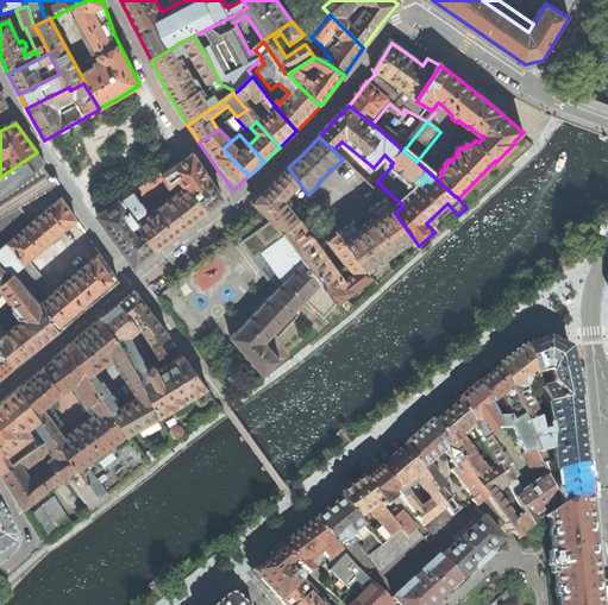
[(42,158),(37,152),(0,177),(0,220),(20,209),(55,189),(61,186),(56,180),(54,180),(51,178),(45,170),(45,164),(42,158)]
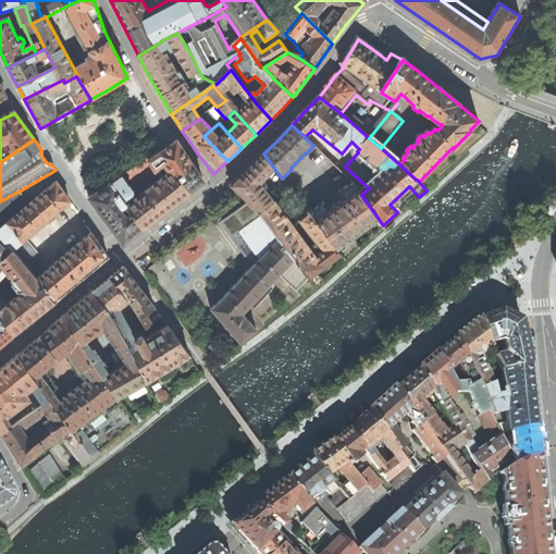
[(148,161),(155,171),(155,172),(169,163),(174,171),(173,172),(178,177),(193,167),(185,155),(177,142),(148,161)]
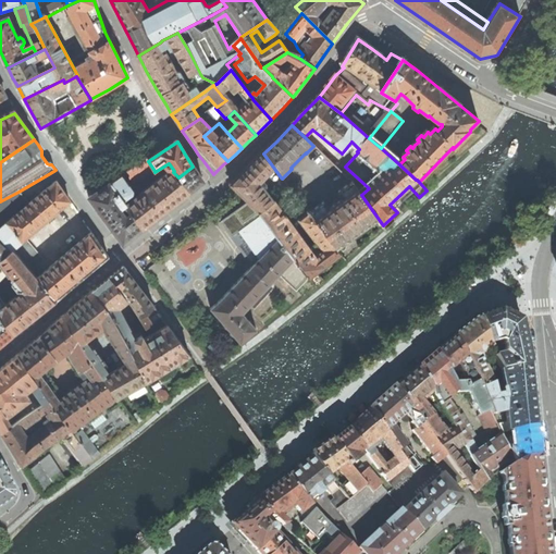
[(259,214),(260,214),(274,204),(266,192),(267,188),(267,187),(266,185),(264,184),(263,183),(262,183),(261,183),(268,176),(274,183),(281,177),(263,154),(246,171),(232,186),(235,191),(259,214)]
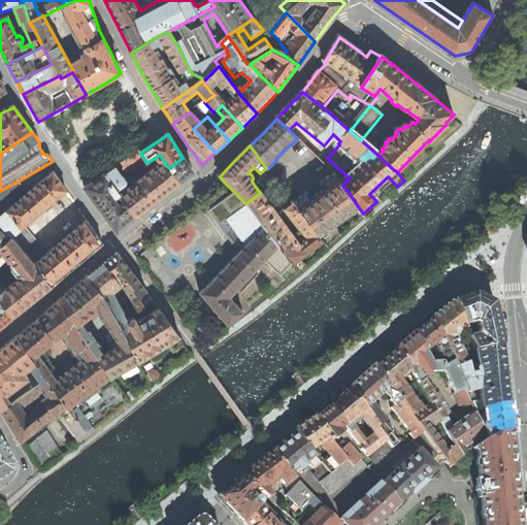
[(141,165),(146,162),(140,153),(120,166),(127,175),(142,165),(141,165)]
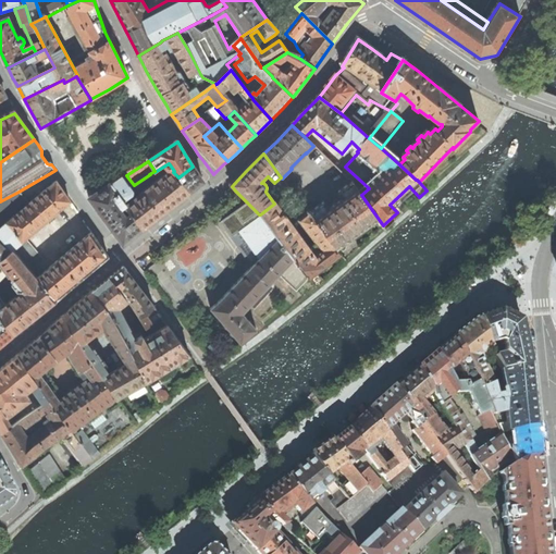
[(195,170),(193,167),(178,177),(190,194),(197,188),(205,183),(195,170)]
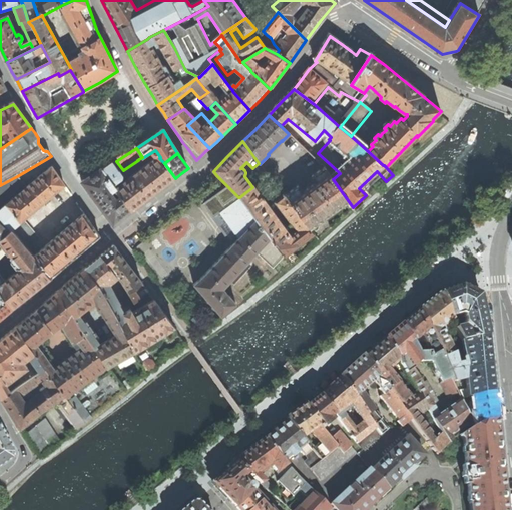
[(159,158),(117,189),(115,191),(131,212),(152,196),(175,178),(164,163),(159,158)]
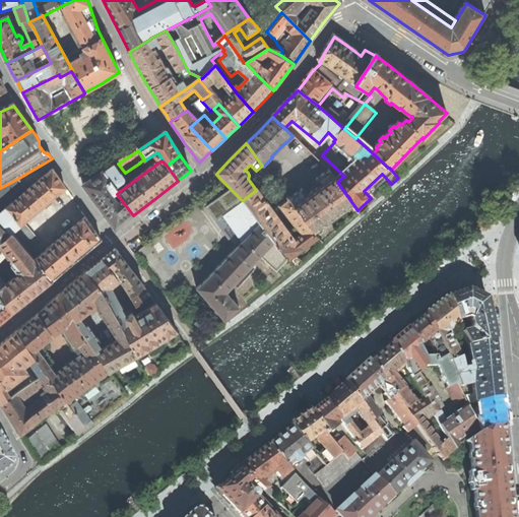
[(112,183),(116,188),(124,183),(124,180),(121,176),(120,176),(114,167),(105,173),(112,183)]
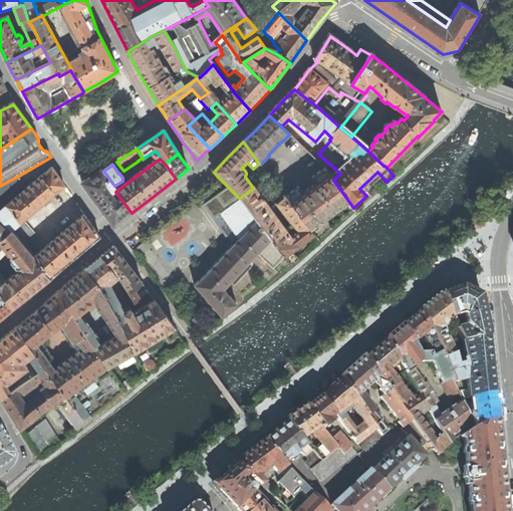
[(52,169),(28,190),(8,208),(22,224),(65,188),(58,179),(52,169)]
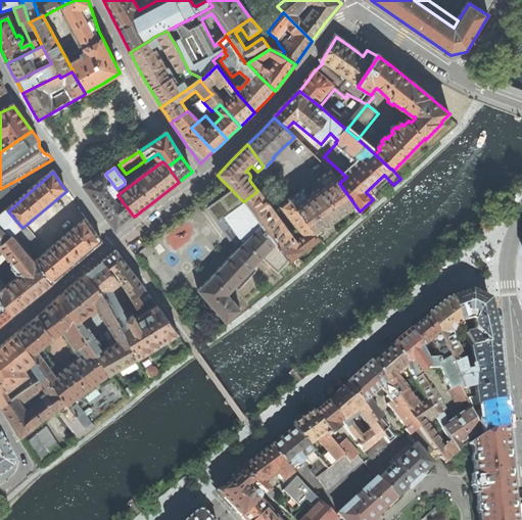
[(346,210),(354,204),(339,183),(331,173),(319,181),(324,188),(317,193),(310,198),(304,191),(290,201),(290,202),(315,233),(323,227),(324,228),(346,210)]
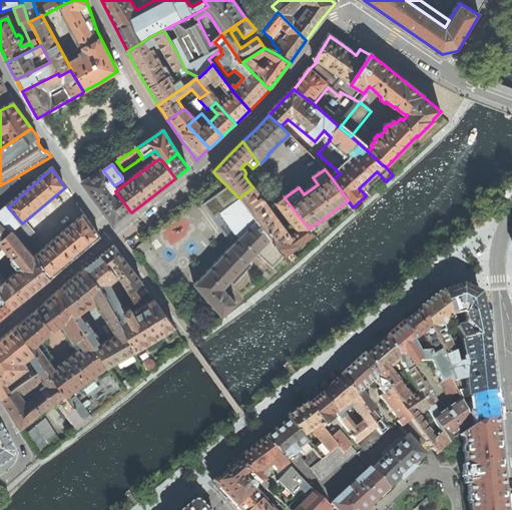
[(93,198),(114,226),(131,212),(115,191),(117,189),(114,185),(110,180),(103,170),(102,170),(83,184),(93,198)]
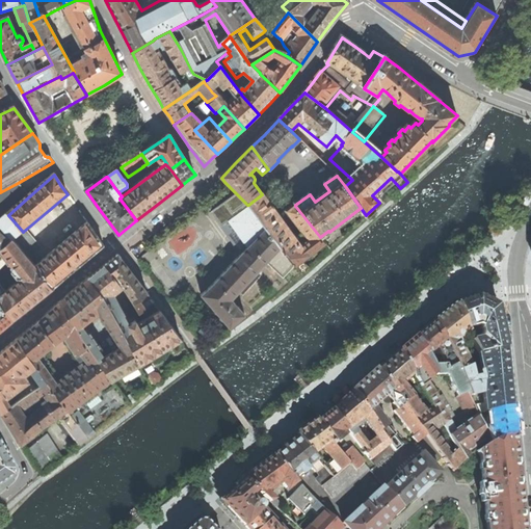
[(0,192),(0,221),(8,215),(29,196),(18,183),(0,192)]
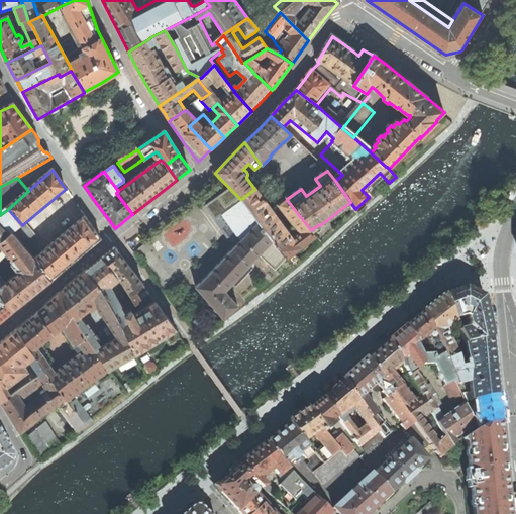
[(241,199),(243,202),(243,201),(274,242),(288,261),(294,268),(300,263),(293,254),(315,237),(311,230),(287,200),(279,206),(298,232),(291,237),(272,211),(272,212),(254,189),(241,199)]
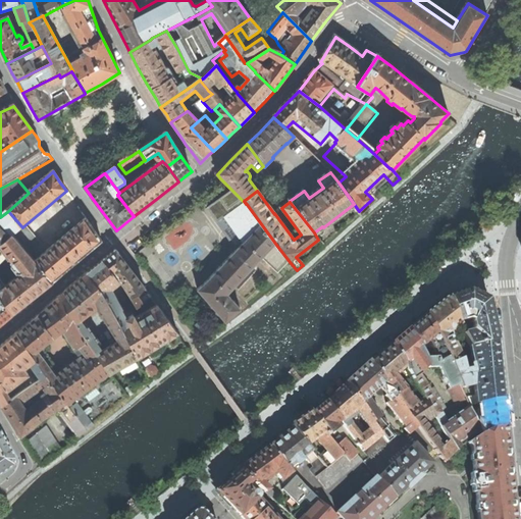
[(198,292),(226,323),(241,311),(229,297),(262,259),(278,274),(291,263),(276,245),(246,203),(246,204),(225,218),(244,244),(231,258),(198,292)]
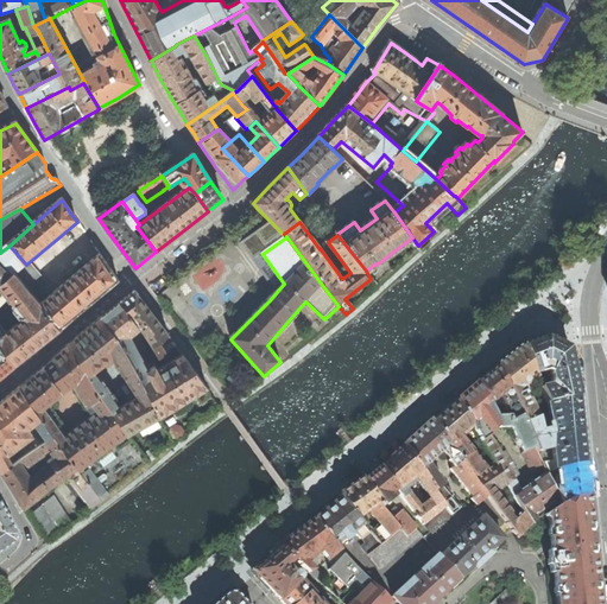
[(0,261),(13,274),(19,281),(31,271),(26,265),(10,246),(0,253),(0,261)]
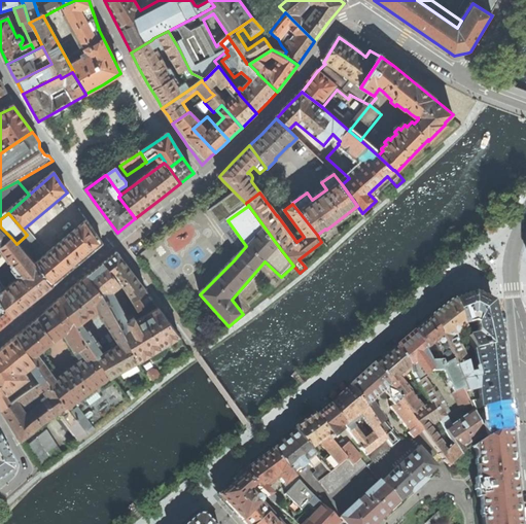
[(44,257),(34,266),(53,287),(80,264),(103,244),(88,221),(44,257)]
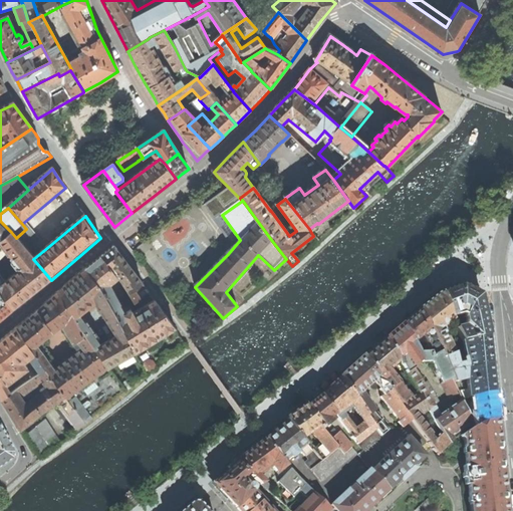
[(0,242),(11,232),(0,221),(0,242)]
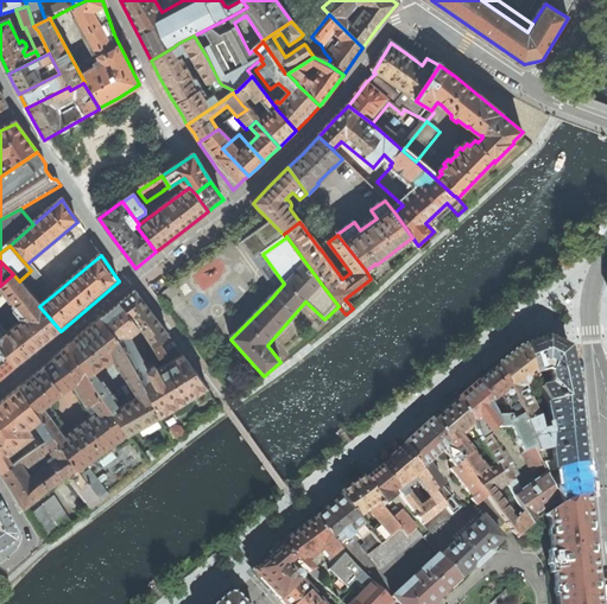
[(35,300),(39,306),(51,297),(45,291),(49,287),(33,268),(31,271),(19,281),(35,300)]
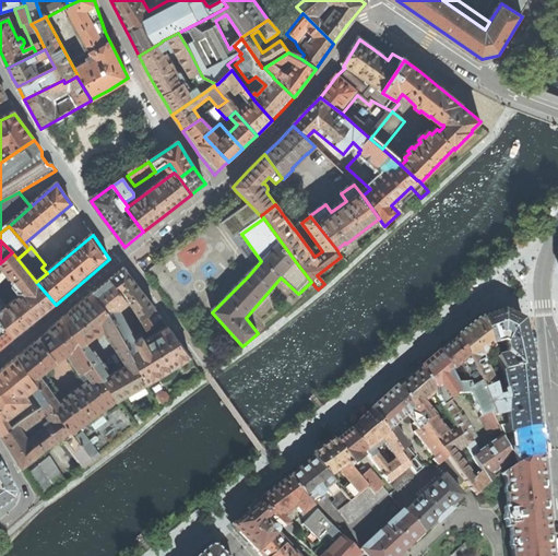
[(34,321),(56,305),(36,282),(32,276),(18,259),(12,252),(0,263),(0,286),(4,281),(10,276),(23,295),(6,308),(7,308),(0,312),(0,319),(13,339),(34,321)]
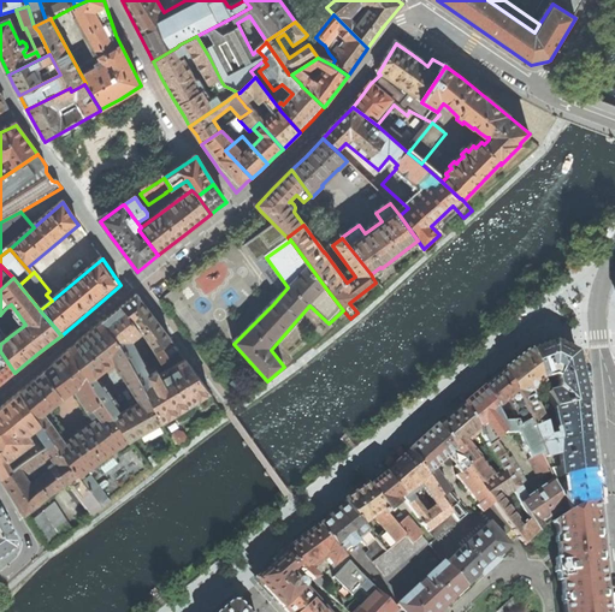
[(130,303),(122,309),(141,336),(161,366),(179,354),(137,297),(130,303)]
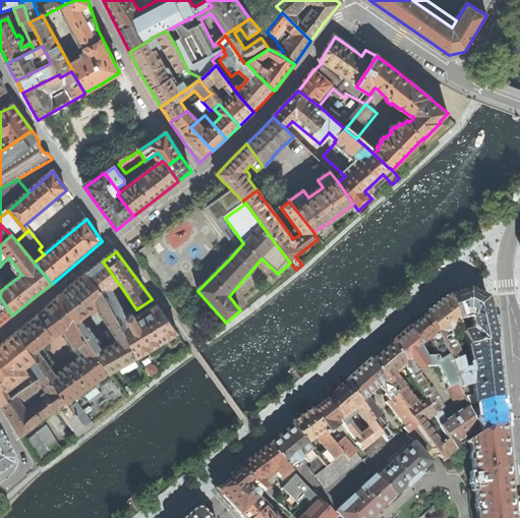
[(95,268),(87,275),(106,301),(121,329),(136,359),(178,334),(158,307),(128,325),(111,291),(119,284),(103,262),(95,268)]
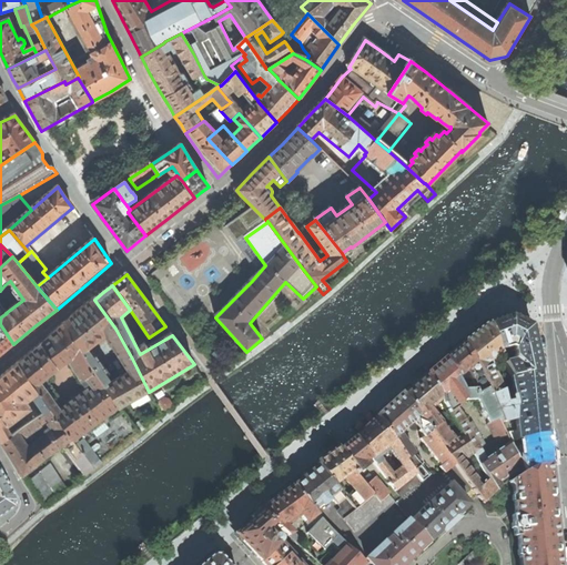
[(132,359),(115,329),(94,300),(80,312),(63,325),(83,354),(83,355),(95,373),(120,409),(149,392),(132,359)]
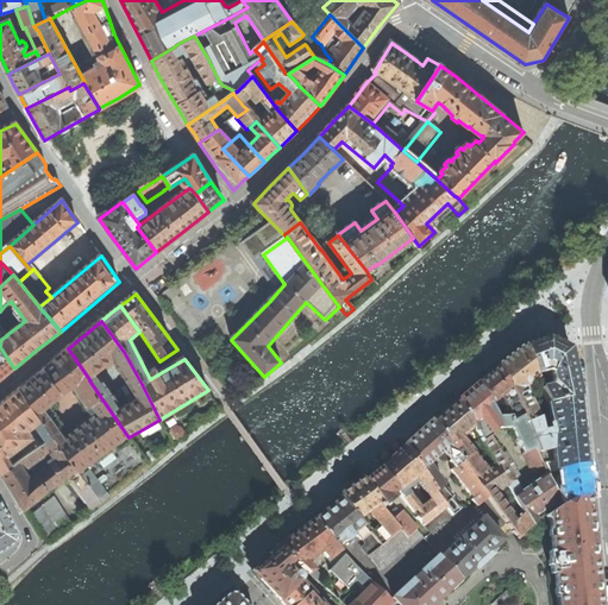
[(538,345),(526,350),(538,379),(549,376),(552,378),(555,386),(552,390),(543,392),(549,408),(582,399),(581,394),(572,353),(550,341),(538,345)]
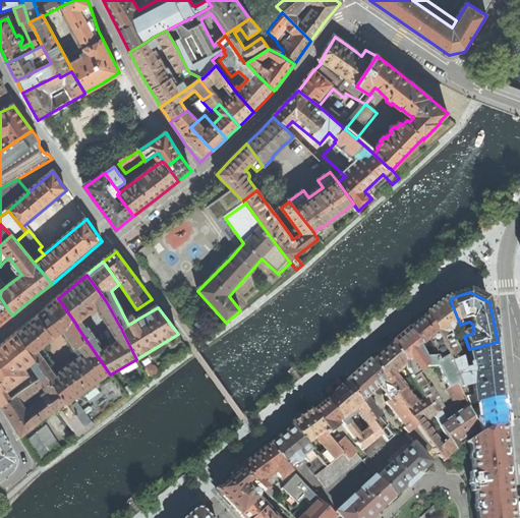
[(0,325),(12,315),(0,297),(0,325)]
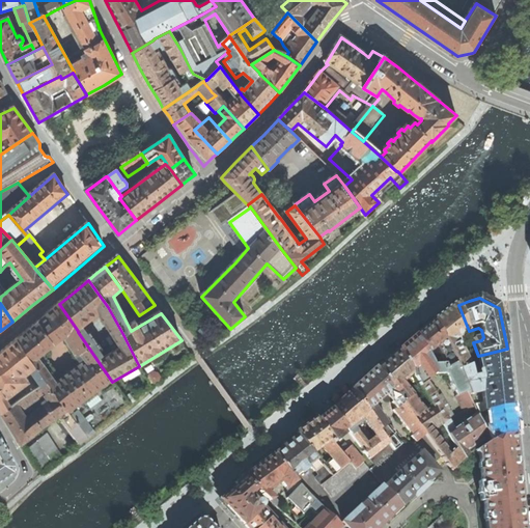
[(79,357),(89,349),(78,332),(78,331),(59,304),(39,323),(18,340),(33,364),(44,355),(53,346),(65,339),(77,358),(79,357)]
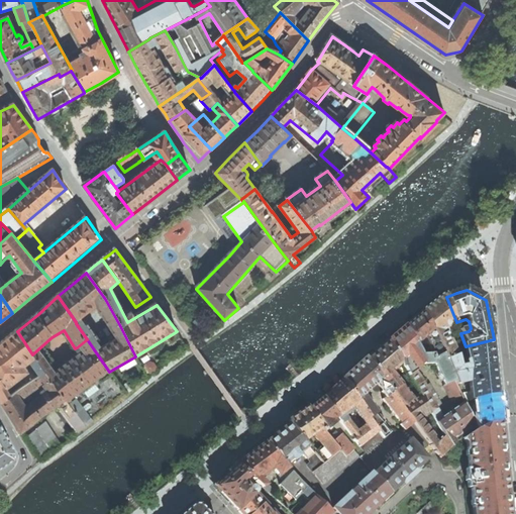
[(441,299),(423,314),(444,357),(446,363),(447,363),(456,357),(447,336),(447,332),(457,324),(456,322),(446,297),(443,299),(441,299)]
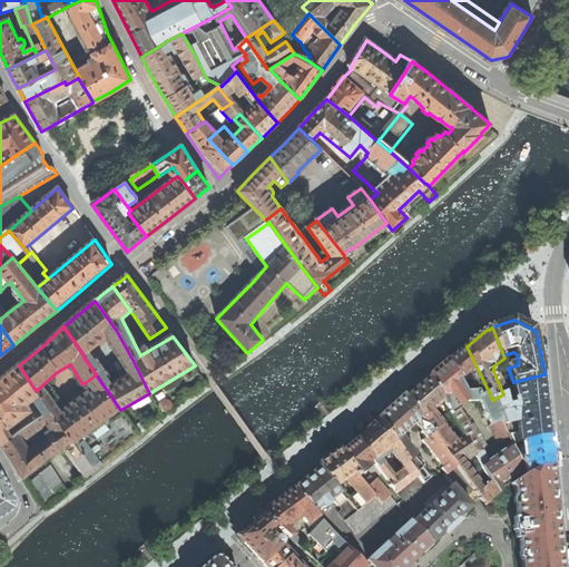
[(458,353),(448,361),(460,383),(470,375),(474,385),(463,389),(466,396),(479,396),(480,398),(490,394),(467,346),(458,353)]
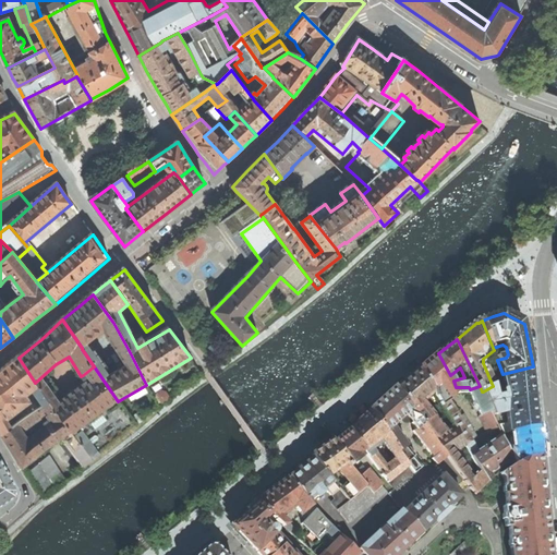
[(472,459),(479,455),(476,450),(481,448),(481,447),(465,418),(461,420),(459,415),(449,400),(458,395),(458,396),(471,396),(482,420),(481,420),(488,437),(499,432),(499,431),(494,419),(489,409),(483,391),(482,391),(480,386),(470,389),(469,387),(456,387),(453,381),(450,375),(438,353),(431,361),(421,369),(434,391),(435,395),(436,399),(442,408),(456,431),(467,448),(472,459)]
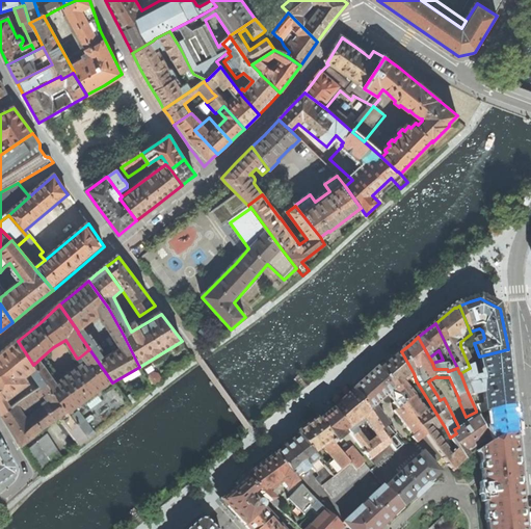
[(0,412),(2,416),(11,410),(6,401),(29,384),(25,378),(31,373),(42,388),(48,385),(33,365),(18,341),(0,354),(0,412)]
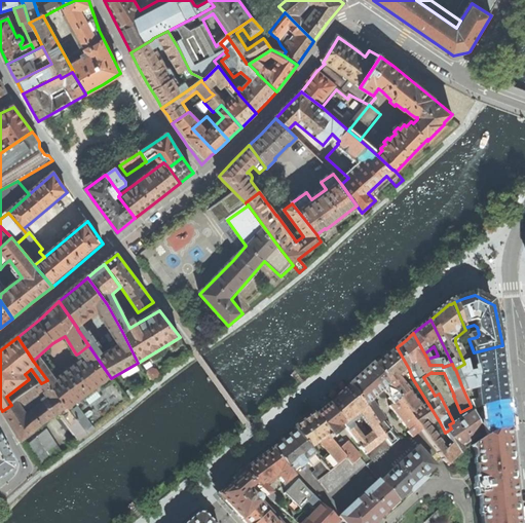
[(67,408),(68,409),(111,378),(88,345),(78,353),(83,361),(72,369),(62,377),(43,351),(33,361),(47,380),(67,408)]
